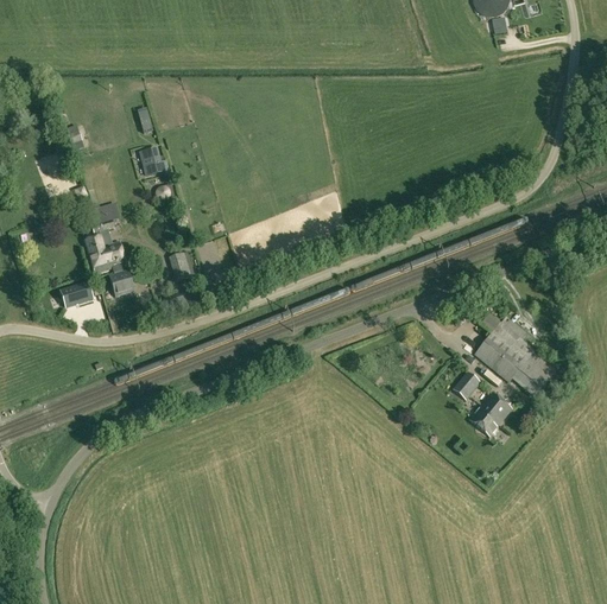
[(473,0),(473,1),(473,2),(474,5),(474,6),(475,7),(476,8),(478,10),(478,11),(480,12),(482,14),(484,14),(486,16),(487,16),(489,16),(493,16),(495,16),(497,16),(499,14),(500,13),(501,13),(504,11),(505,10),(506,8),(506,7),(507,6),(507,5),(509,4),(509,2),(509,1),(510,0),(473,0)]
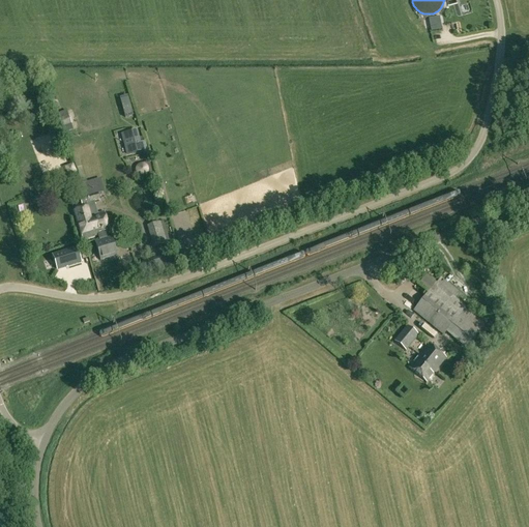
[(128,119),(135,118),(130,94),(124,96),(128,119)]
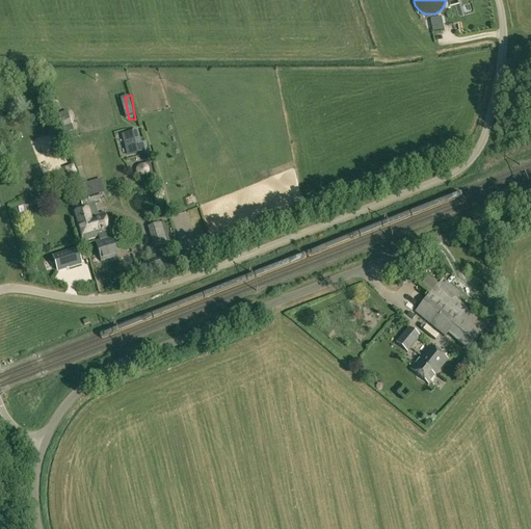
[(127,153),(147,148),(144,138),(140,140),(136,127),(121,131),(127,153)]
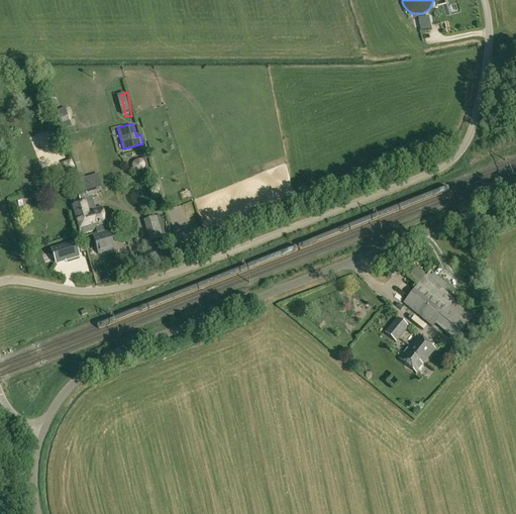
[(52,134),(36,136),(40,161),(56,158),(52,134)]
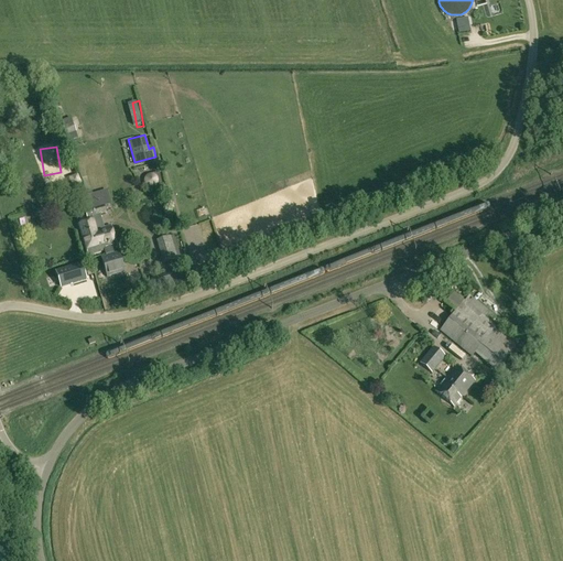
[(160,180),(158,170),(150,171),(152,182),(160,180)]
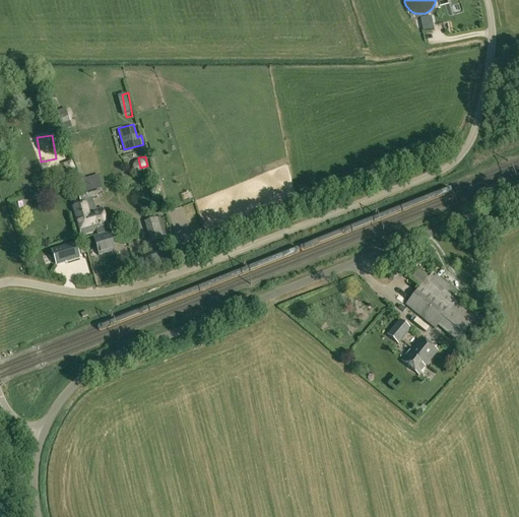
[(71,158),(63,160),(66,169),(69,169),(74,167),(71,158)]
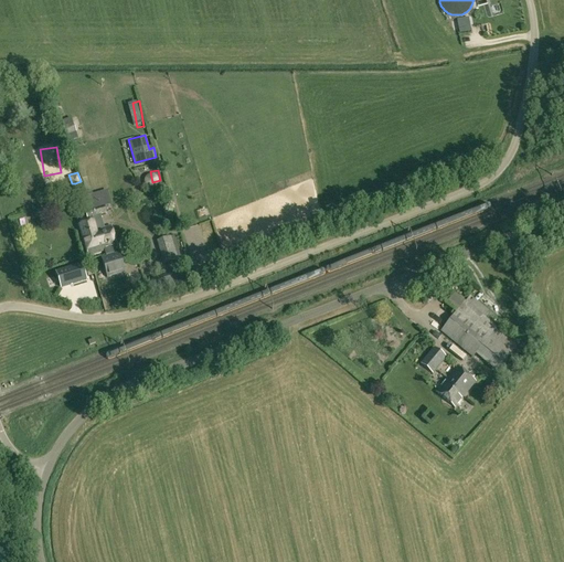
[(106,275),(124,269),(118,251),(113,252),(110,246),(116,244),(109,223),(102,225),(98,212),(105,210),(103,204),(110,202),(106,188),(86,193),(91,207),(84,209),(86,215),(87,220),(78,223),(87,253),(103,248),(105,254),(100,256),(106,275)]
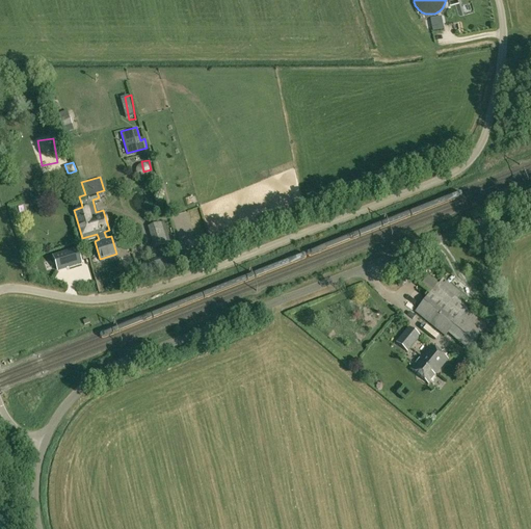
[(167,242),(161,226),(160,219),(147,223),(154,246),(167,242)]
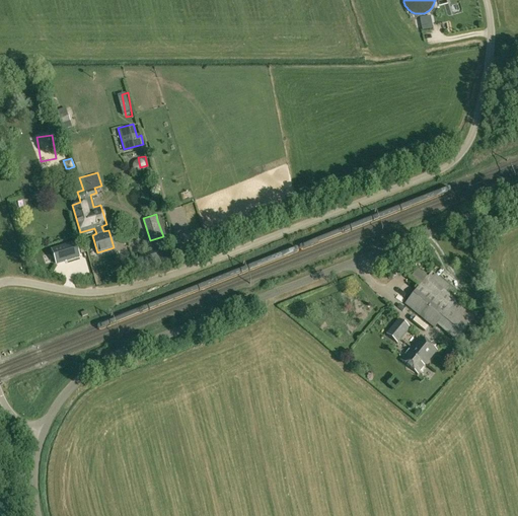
[(51,247),(56,262),(78,254),(74,240),(51,247)]
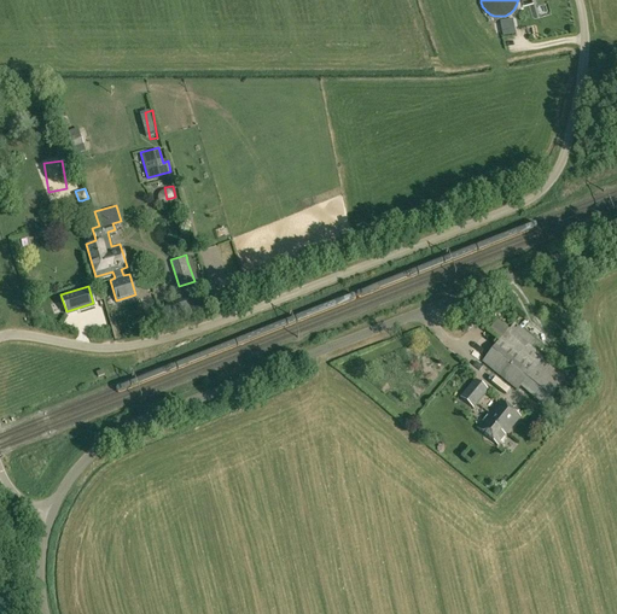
[(477,314),(483,323),(490,319),(484,309),(477,314)]
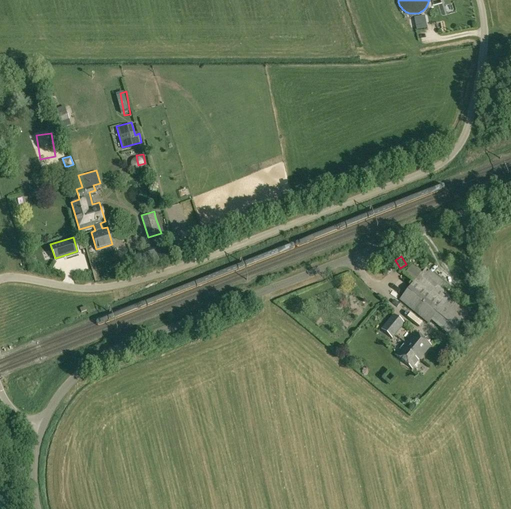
[(468,309),(421,271),(399,297),(427,321),(430,318),(448,333),(468,309)]
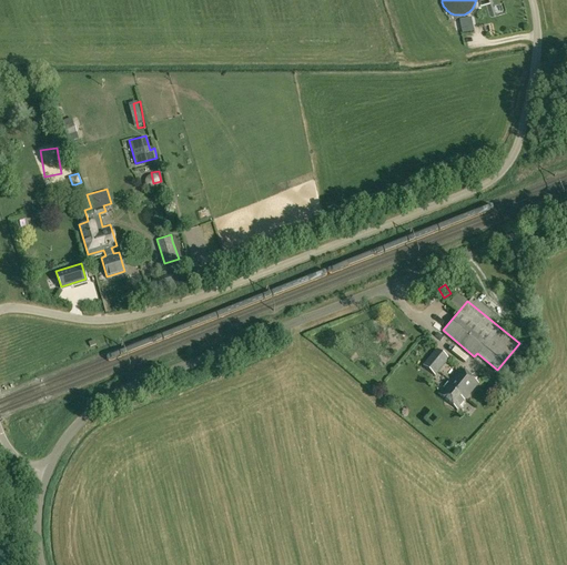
[(447,356),(435,346),(422,363),(434,373),(447,356)]
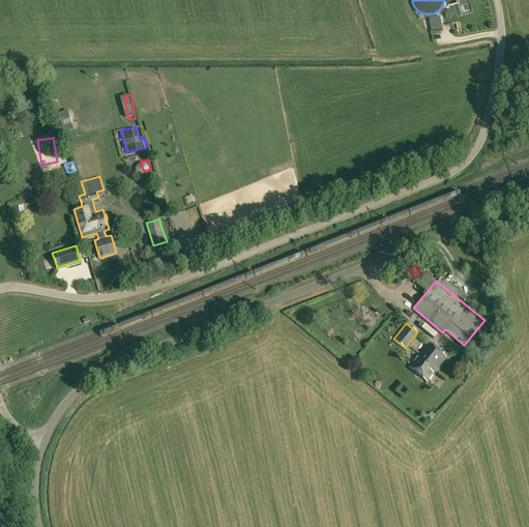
[(435,327),(431,332),(441,342),(445,337),(435,327)]
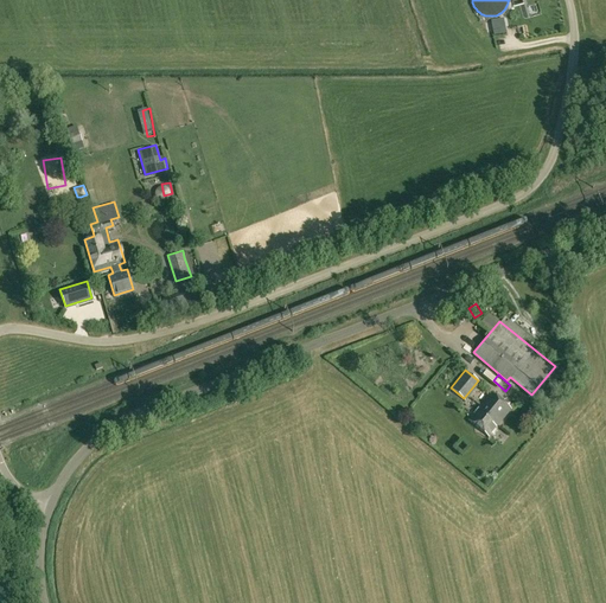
[(510,406),(490,390),(467,418),(488,435),(510,406)]
